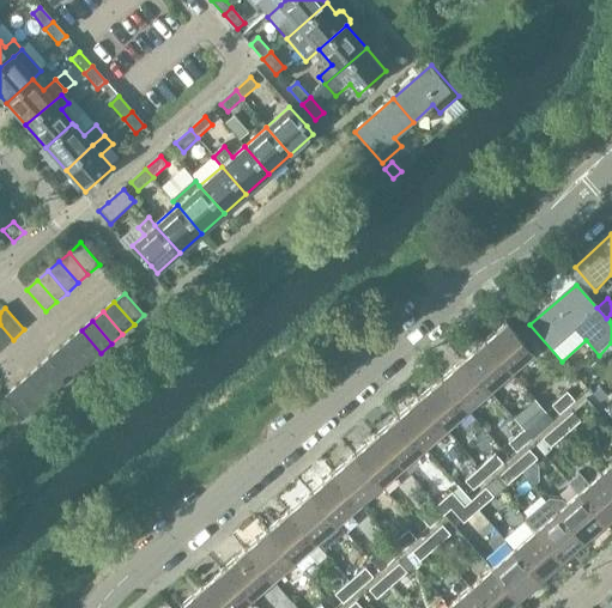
[(0,324),(0,346),(2,350),(13,340),(0,324)]
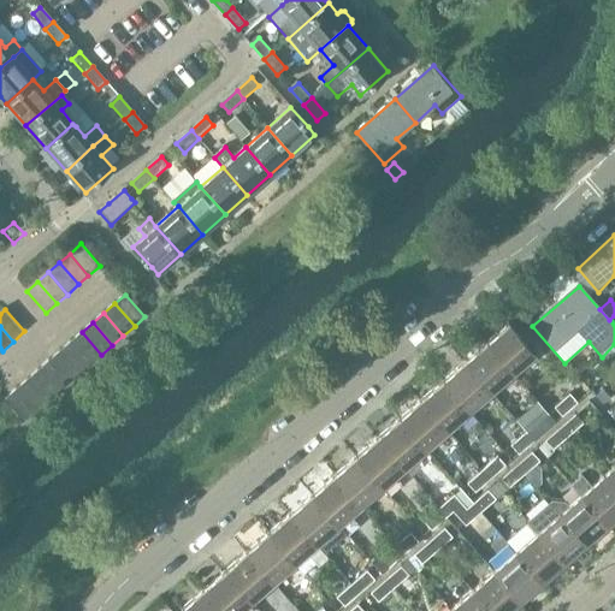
[(510,328),(488,348),(513,378),(525,367),(536,357),(525,345),(510,328)]
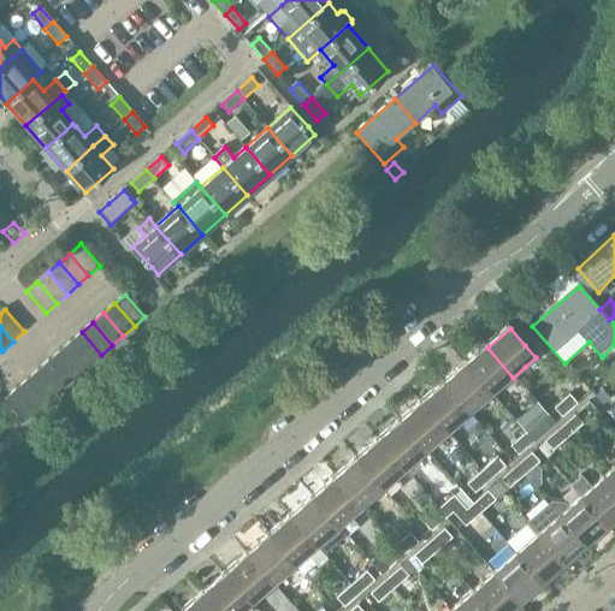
[(82,332),(71,342),(90,365),(101,355),(82,332)]
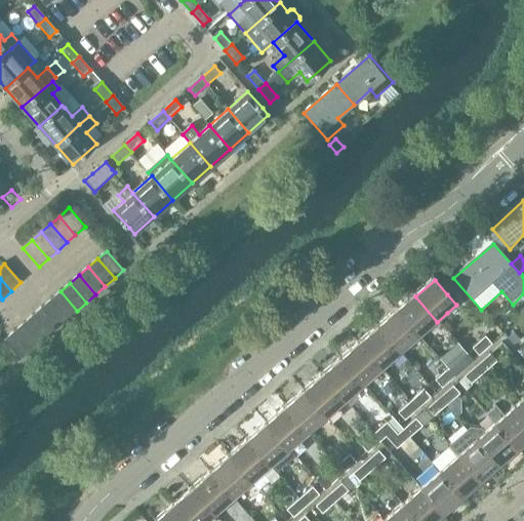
[(61,291),(51,299),(68,319),(77,311),(61,291)]
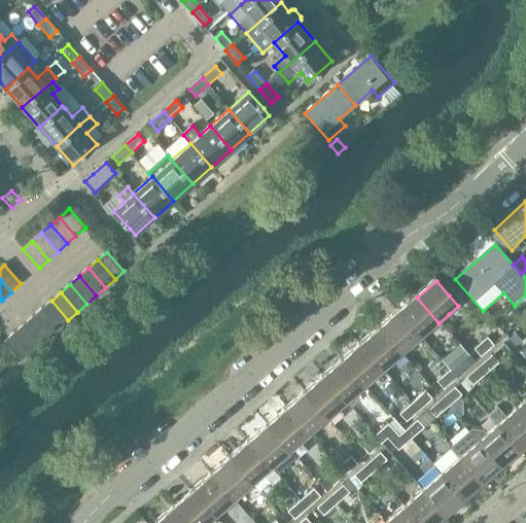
[(417,298),(398,314),(420,339),(439,323),(417,298)]
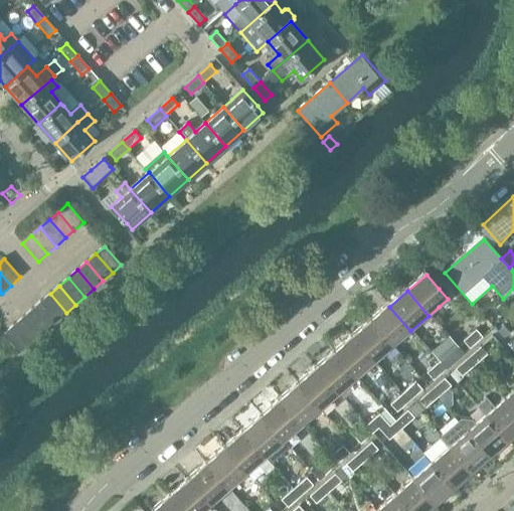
[(50,294),(41,302),(58,321),(66,313),(50,294)]
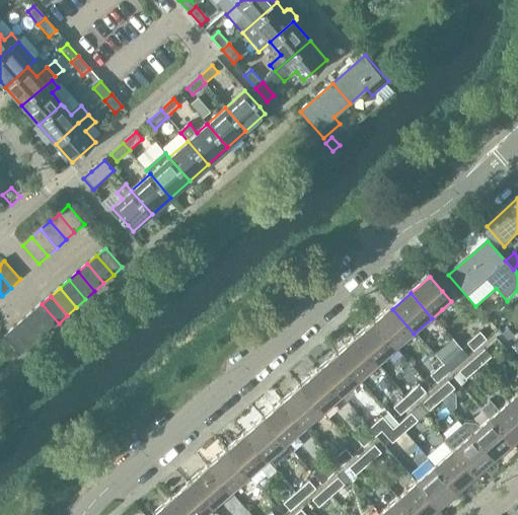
[(42,304),(32,312),(50,330),(59,323),(42,304)]
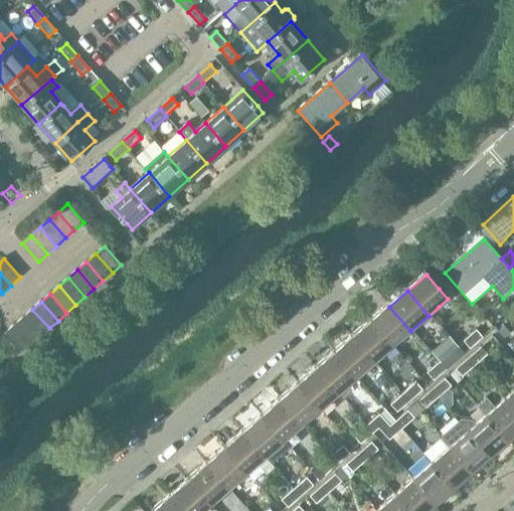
[(389,307),(370,322),(392,347),(410,331),(389,307)]
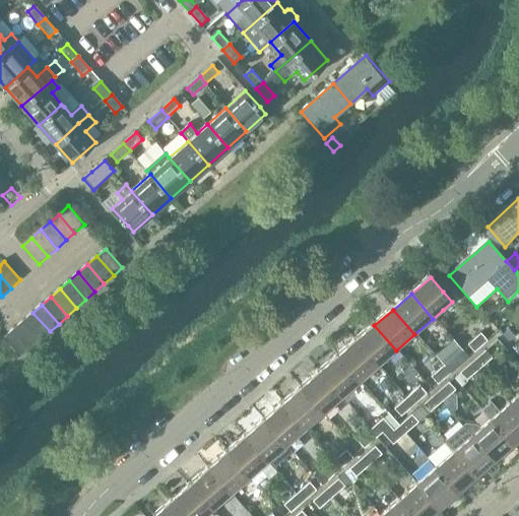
[(33,313),(23,321),(40,340),(50,331),(33,313)]
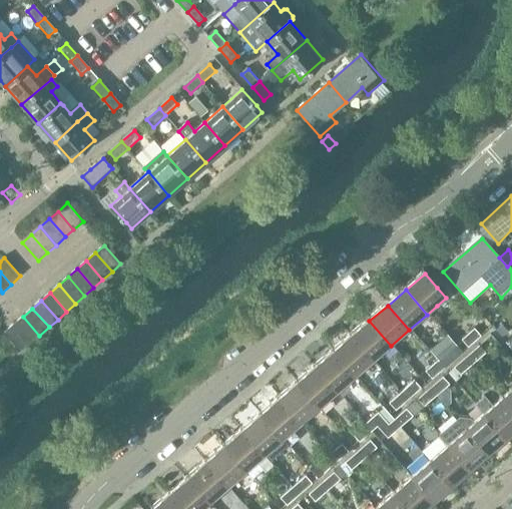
[(489,311),(482,316),(489,324),(495,318),(489,311)]
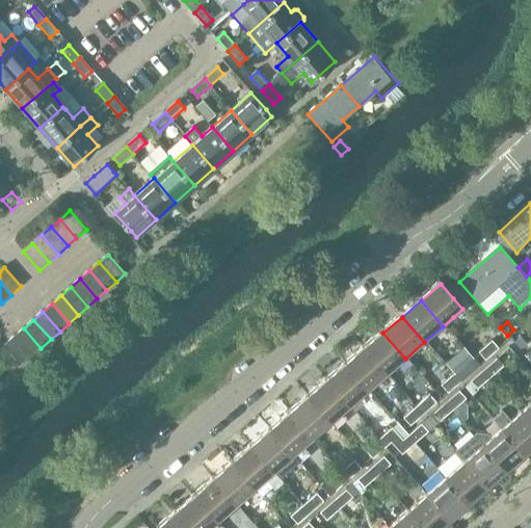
[(24,328),(15,337),(31,357),(41,348),(24,328)]
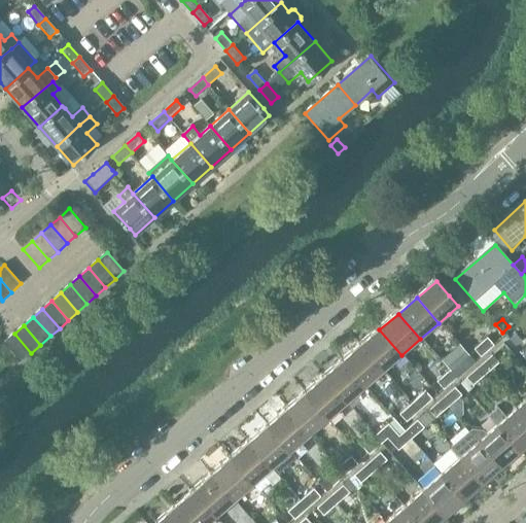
[(379,329),(360,346),(383,372),(401,355),(379,329)]
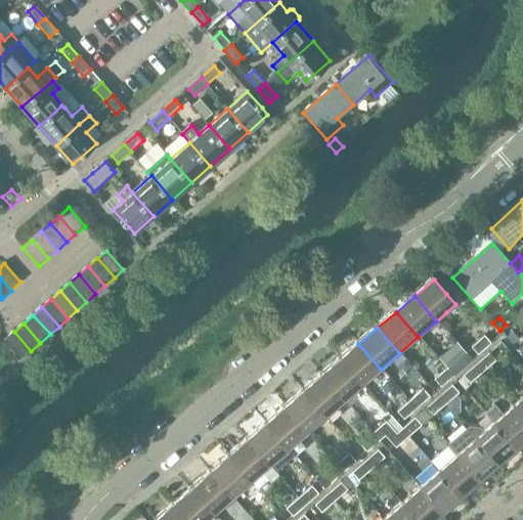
[(31,351),(14,332),(5,340),(22,359),(31,351)]
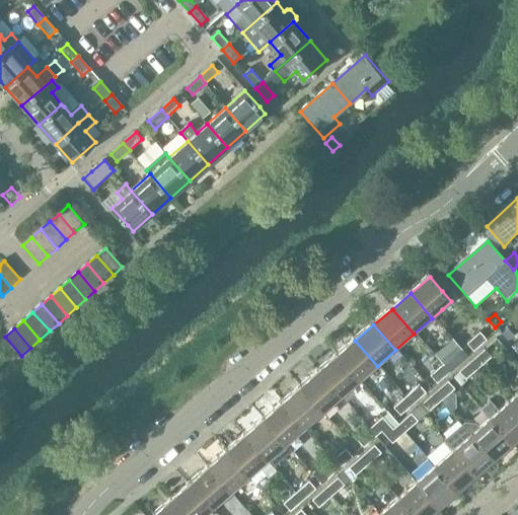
[(509,332),(502,337),(508,343),(514,338),(509,332)]
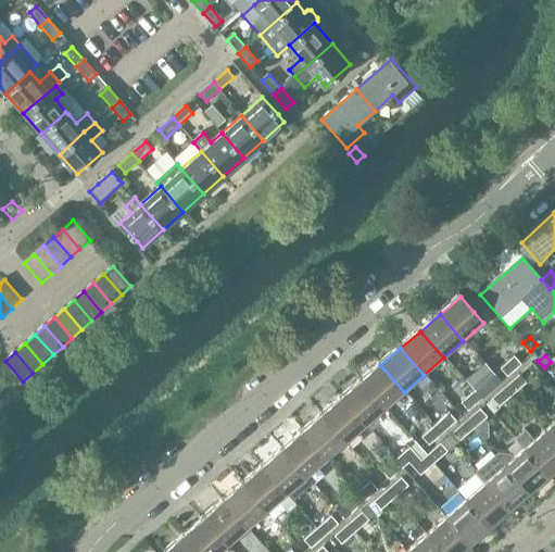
[(503,371),(509,378),(524,365),(517,358),(503,371)]
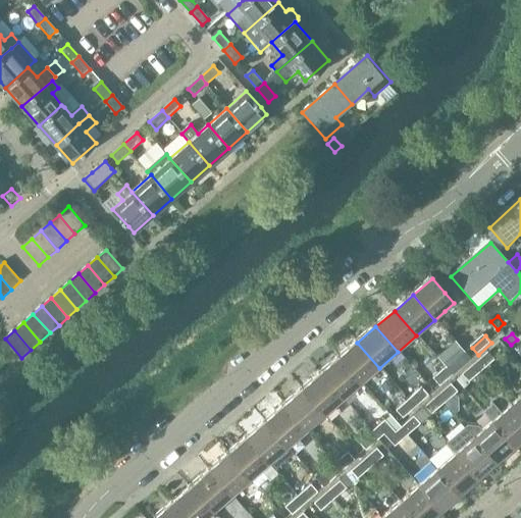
[(357,343),(339,359),(361,383),(379,368),(357,343)]
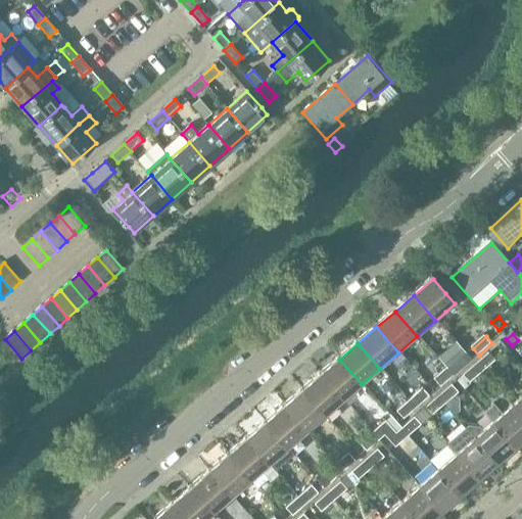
[(490,355),(478,366),(484,373),(497,362),(490,355)]
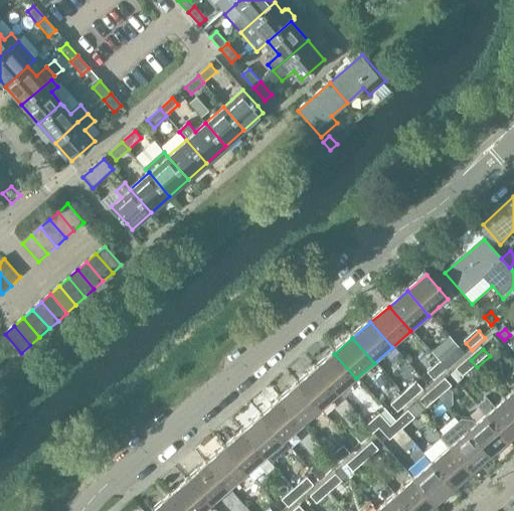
[(454,353),(442,363),(448,371),(461,360),(454,353)]
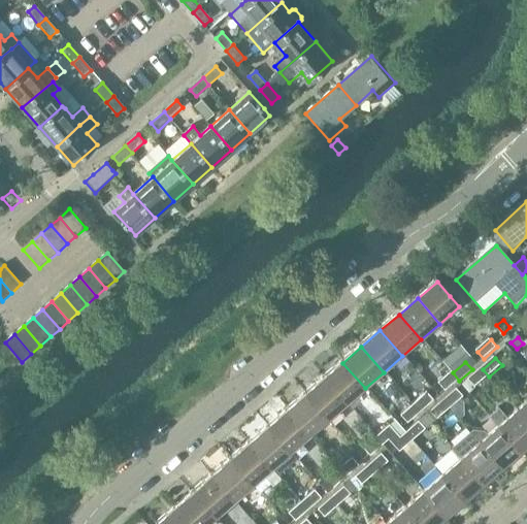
[(342,363),(324,379),(347,404),(365,388),(342,363)]
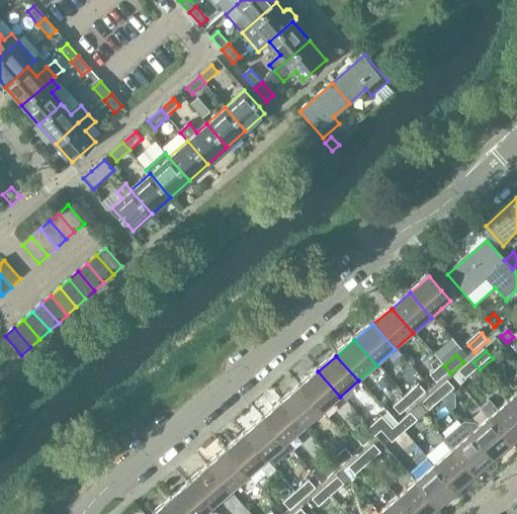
[(480,369),(474,362),(460,373),(466,380),(480,369)]
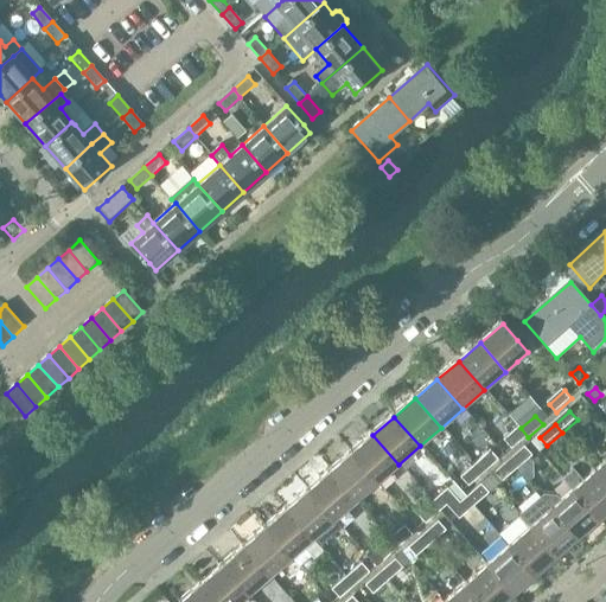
[(528,437),(521,428),(505,441),(514,450),(528,437)]
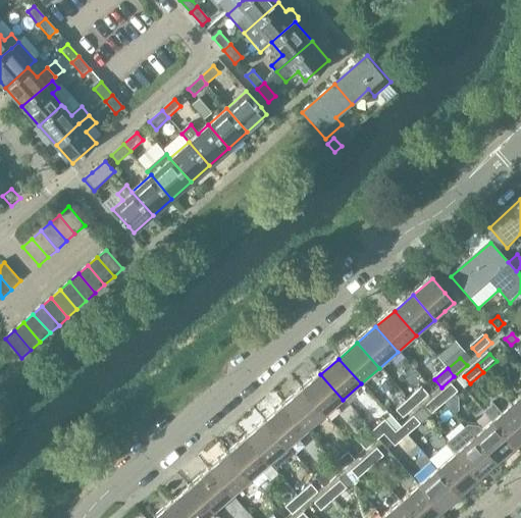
[(320,374),(302,391),(324,416),(343,400),(320,374)]
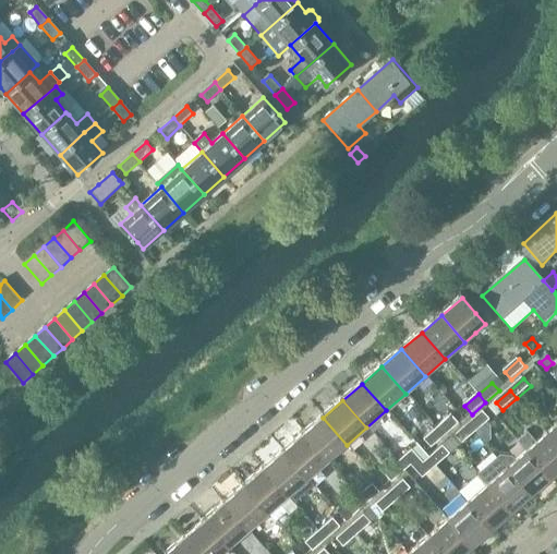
[(484,412),(470,424),(477,433),(492,421),(484,412)]
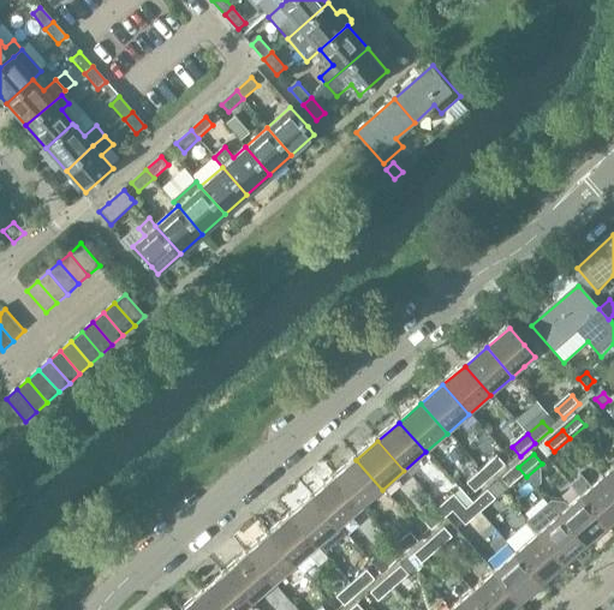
[(498,459),(483,472),(490,482),(506,468),(498,459)]
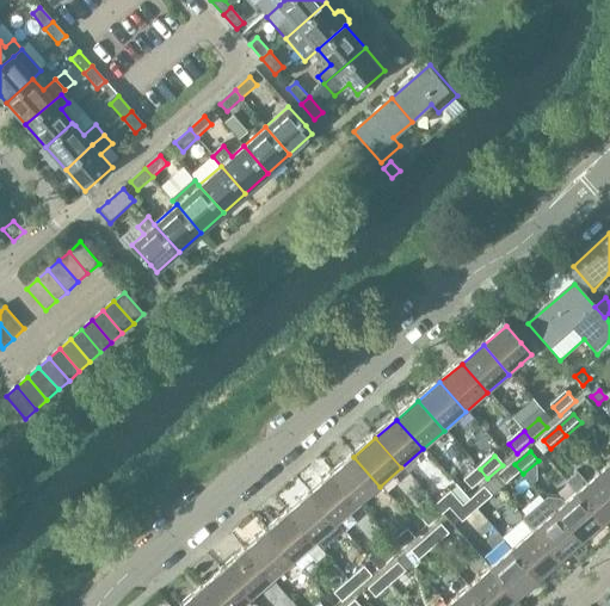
[(353,457),(332,476),(358,506),(380,487),(353,457)]
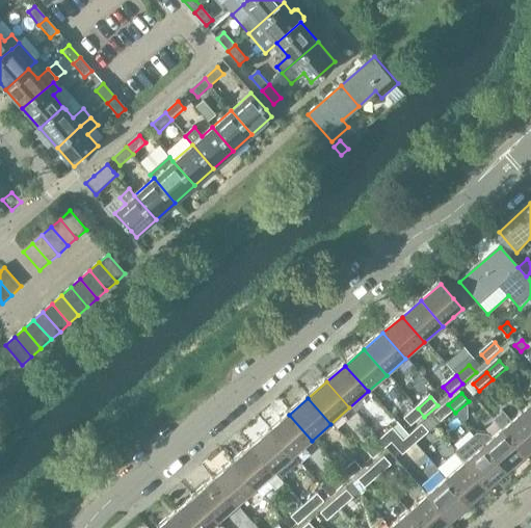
[(455,413),(448,404),(434,417),(442,424),(455,413)]
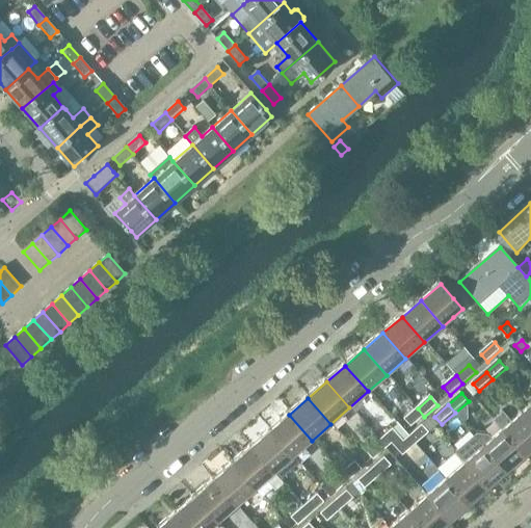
[(530,405),(521,415),(530,426),(530,405)]
